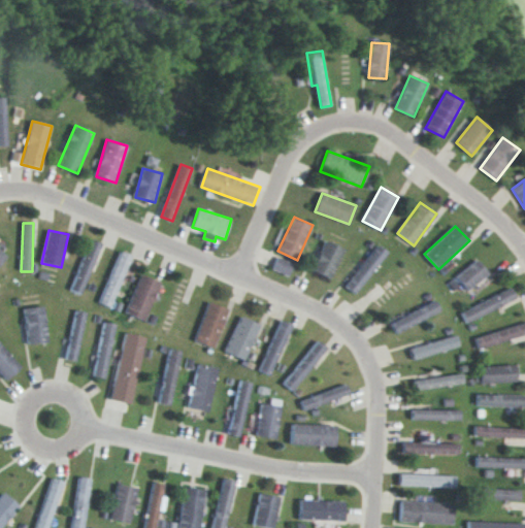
[(345,249),(325,240),(313,270),(332,278),(345,249)]
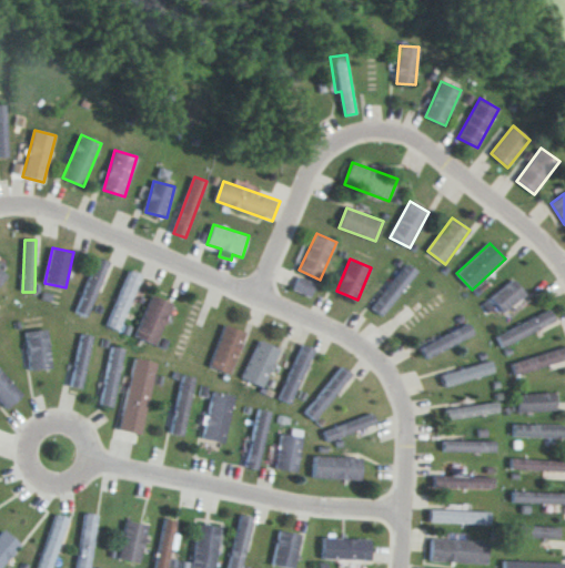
[(417,271),(407,263),(372,307),(382,315),(417,271)]
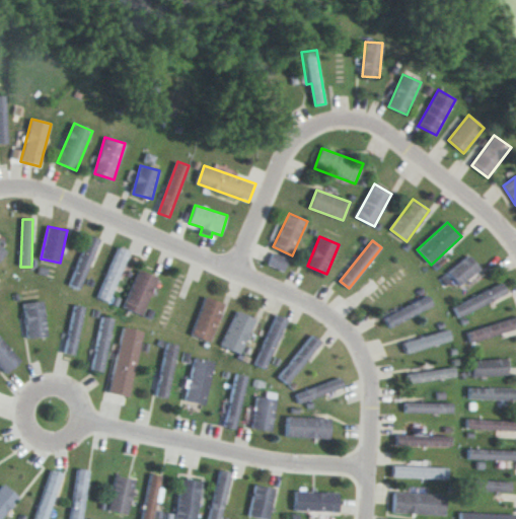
[(98,297),(108,302),(131,251),(120,246),(98,297)]
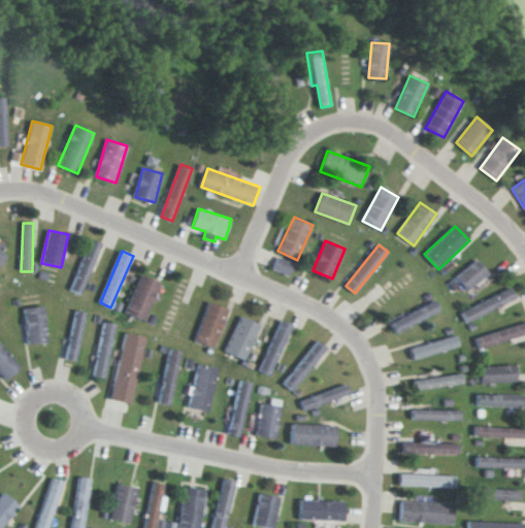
[(273,270),(290,275),(294,262),(277,258),(273,270)]
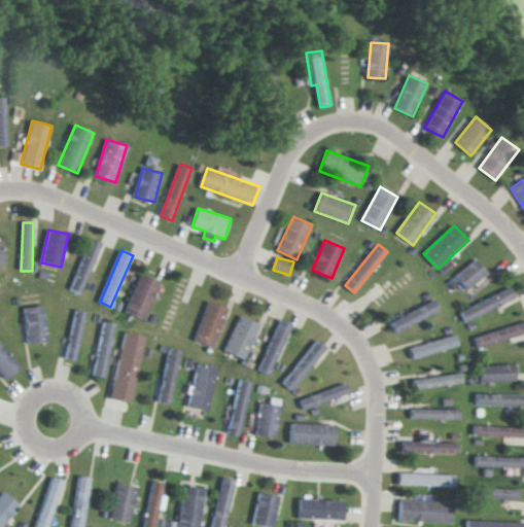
[(467,290),(488,273),(476,258),(448,284),(453,290),(461,283),(467,290)]
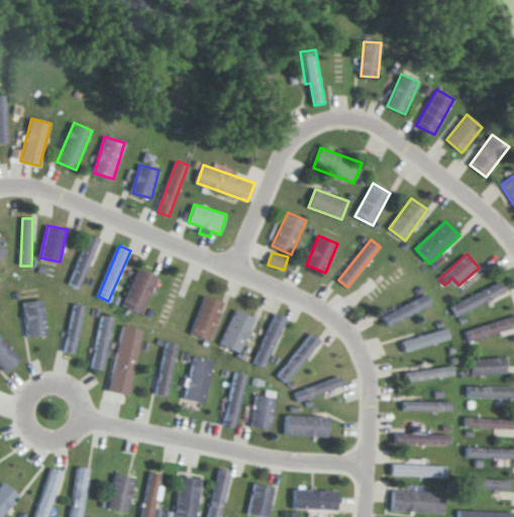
[(141,314),(158,277),(138,269),(123,307),(141,314)]
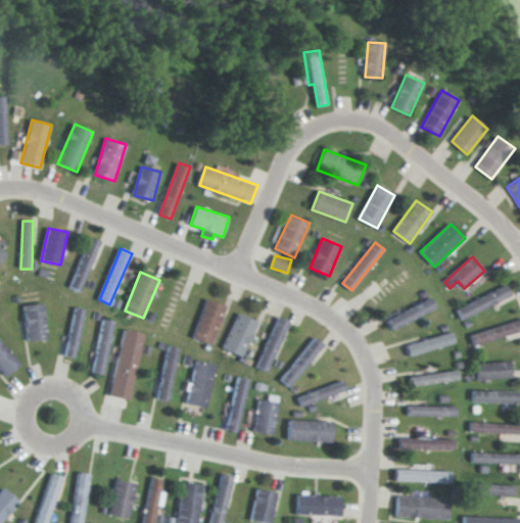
[(463,320),(511,295),(506,285),(458,310),(463,320)]
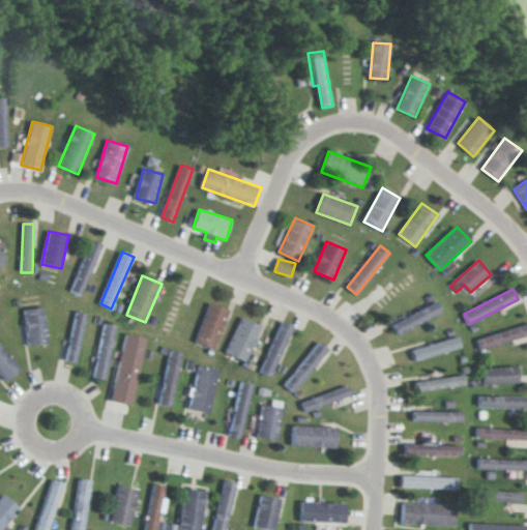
[(442,313),(437,302),(392,324),(397,334),(442,313)]
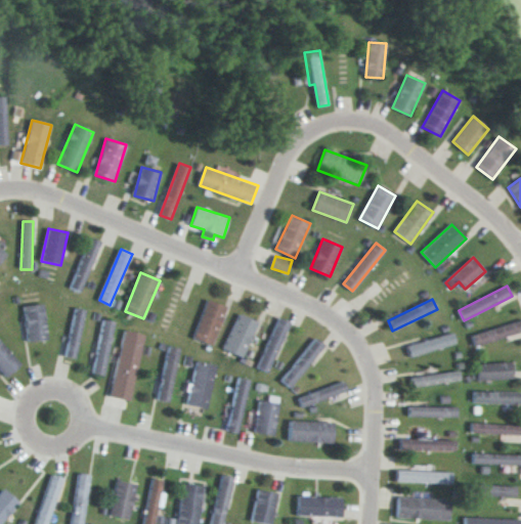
[(228,307),(209,300),(193,339),(213,346),(228,307)]
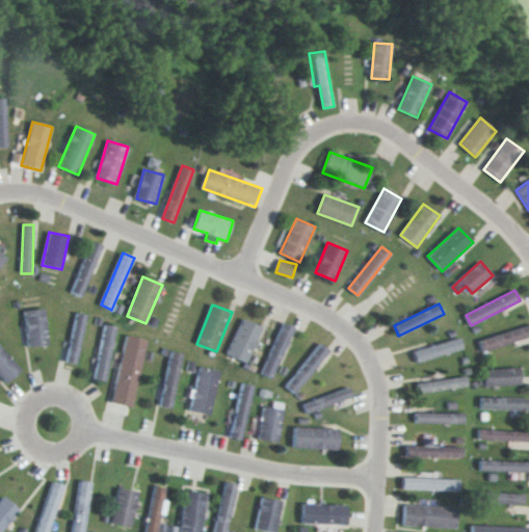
[(50,344),(45,308),(24,311),(29,347),(50,344)]
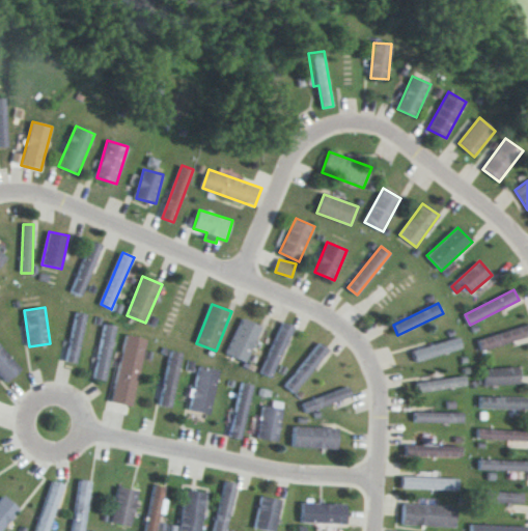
[(78,363),(87,314),(77,312),(71,346),(66,346),(64,361),(78,363)]
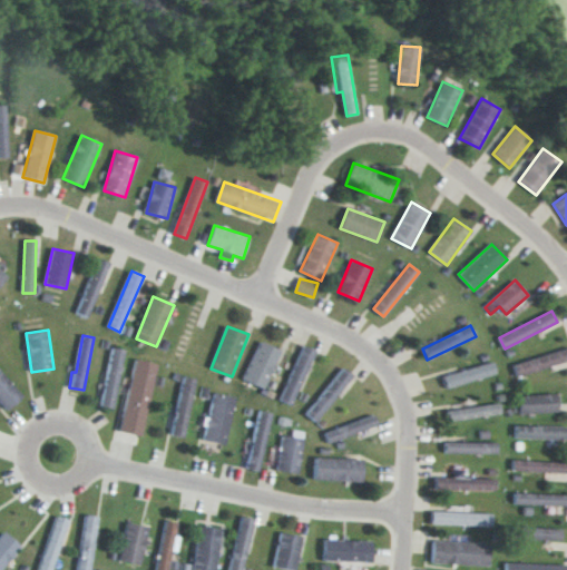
[(246,382),(267,389),(280,349),(258,342),(246,382)]
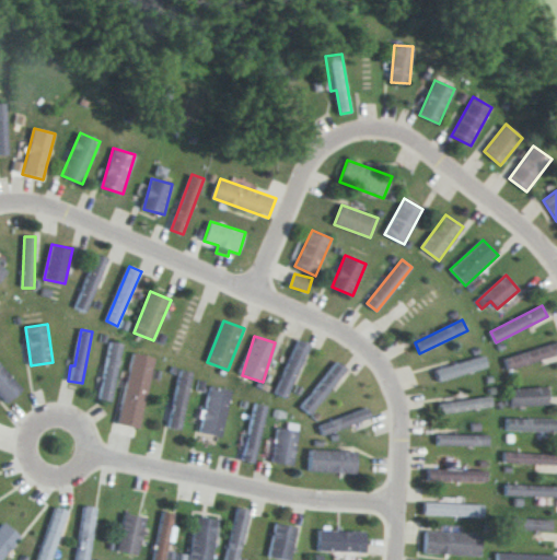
[(313,346),(299,339),(277,394),(287,398),(293,383),(298,384),(313,346)]
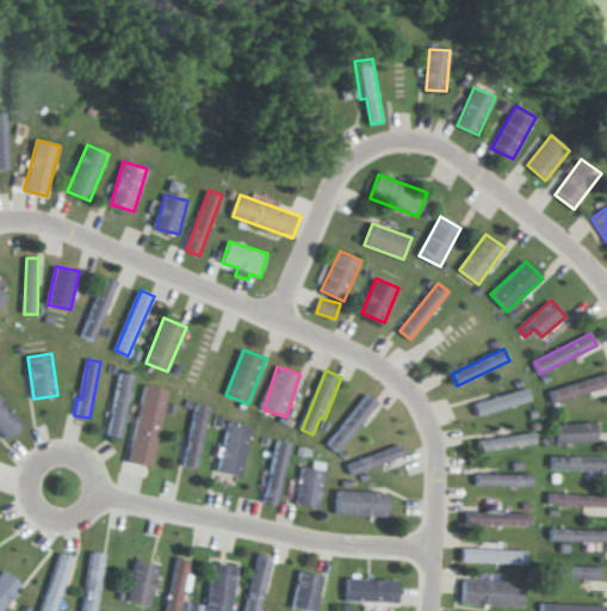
[(110,437),(124,438),(132,375),(119,372),(110,437)]
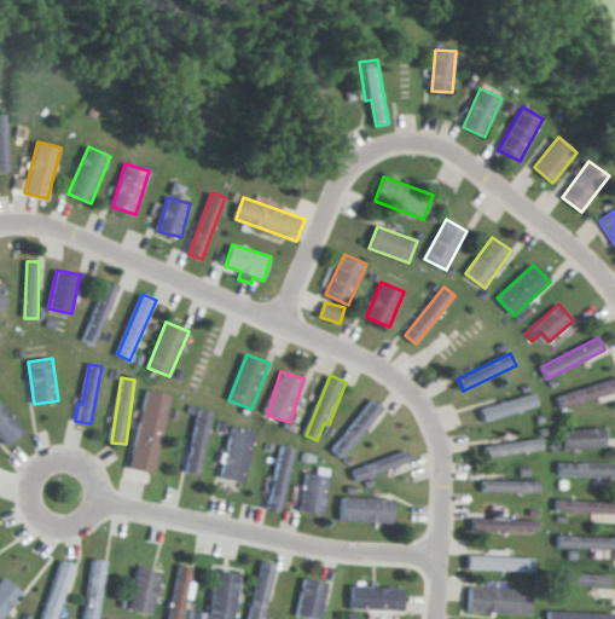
[(614,379),(558,395),(561,409),(614,392),(614,379)]
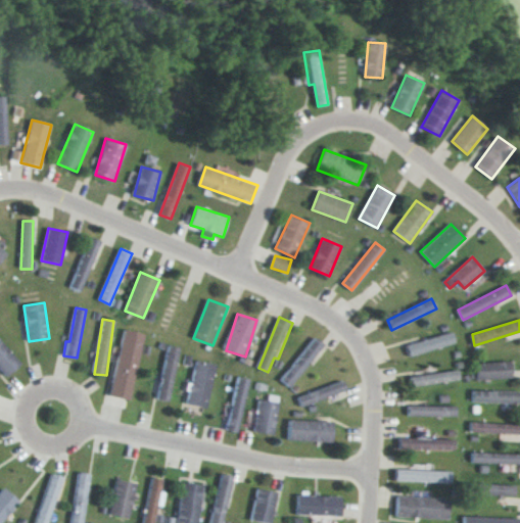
[(144,334),(124,330),(110,395),(131,399),(144,334)]
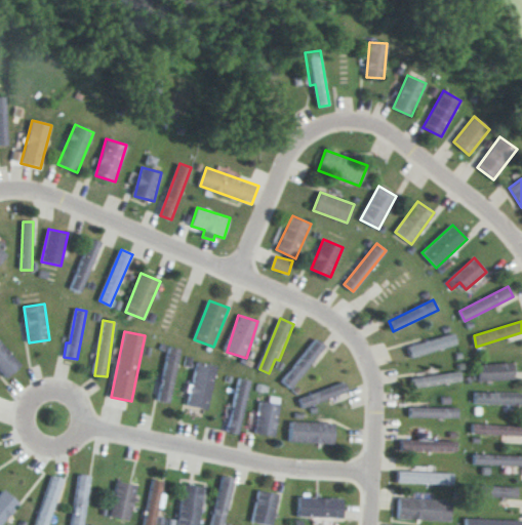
[(456,345),(453,333),(407,347),(410,357),(456,345)]
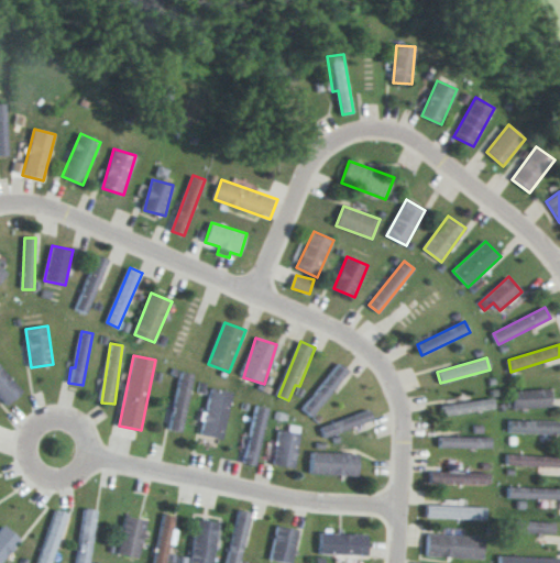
[(302,409),(313,418),(351,372),(340,363),(302,409)]
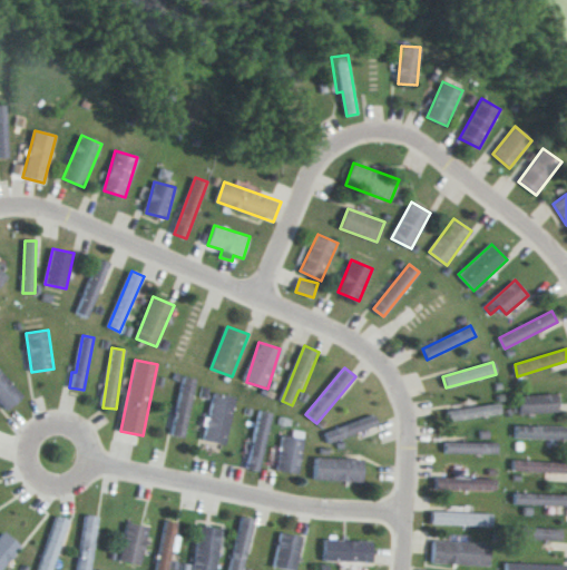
[(0,401),(8,410),(23,395),(0,370),(0,401)]
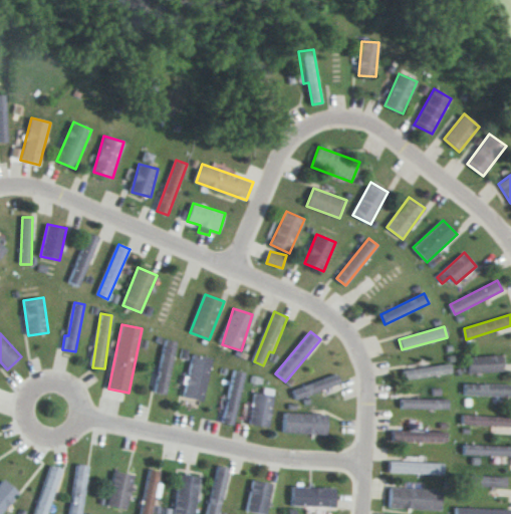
[(177,341),(165,338),(153,392),(166,395),(177,341)]
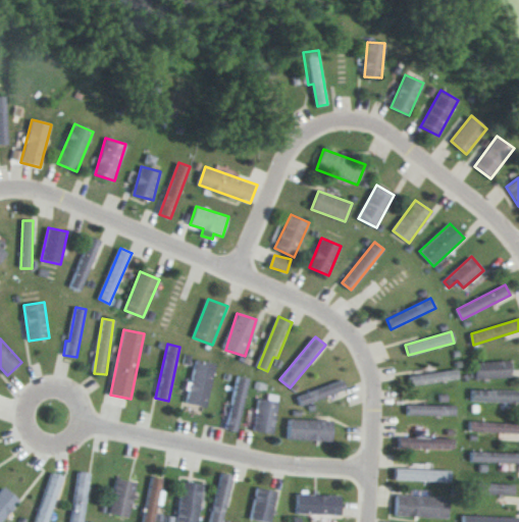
[(207,407),(215,364),(196,360),(188,403),(207,407)]
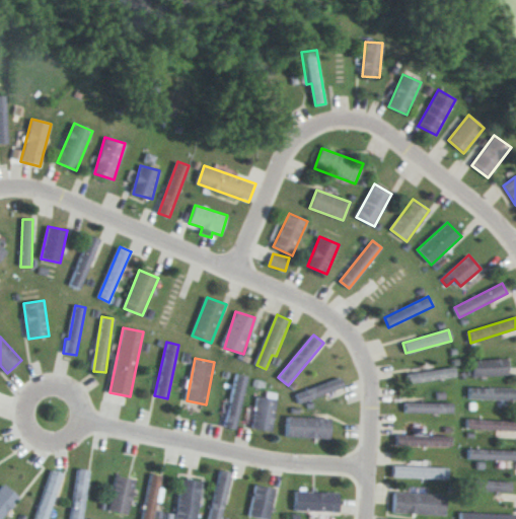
[(507,375),(507,359),(470,360),(471,376),(507,375)]
